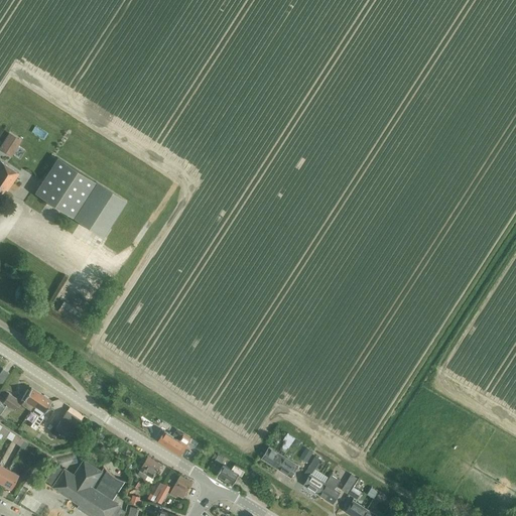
[(0,148),(12,156),(22,140),(9,133),(0,148)]
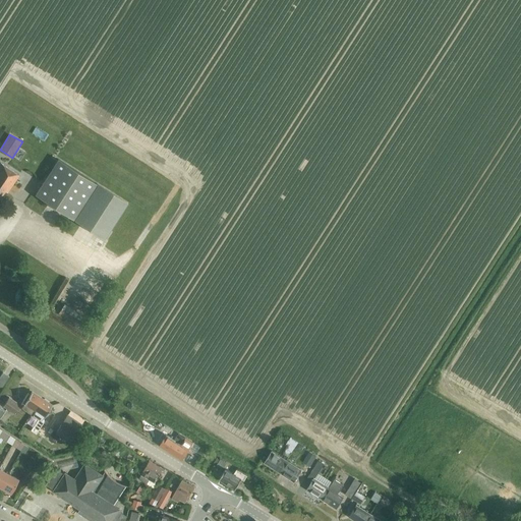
[(97,184),(58,159),(36,195),(74,220),(104,239),(128,203),(98,182),(97,184)]
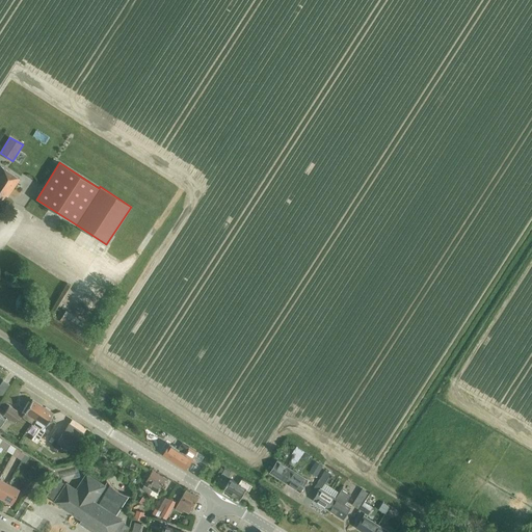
[(0,201),(3,203),(20,179),(1,167),(0,168),(0,201)]
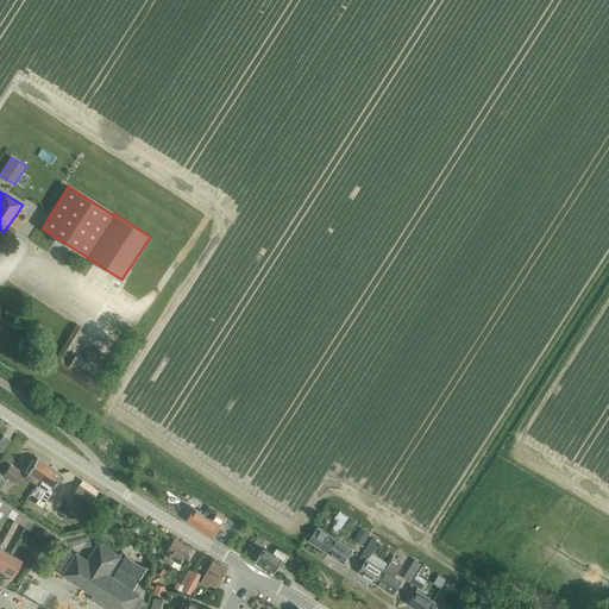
[(93,383),(100,371),(75,356),(68,368),(93,383)]
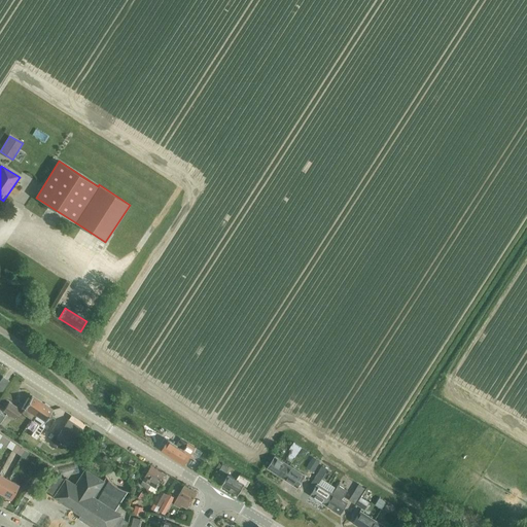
[(0,389),(2,391),(9,381),(3,377),(0,381),(0,389)]
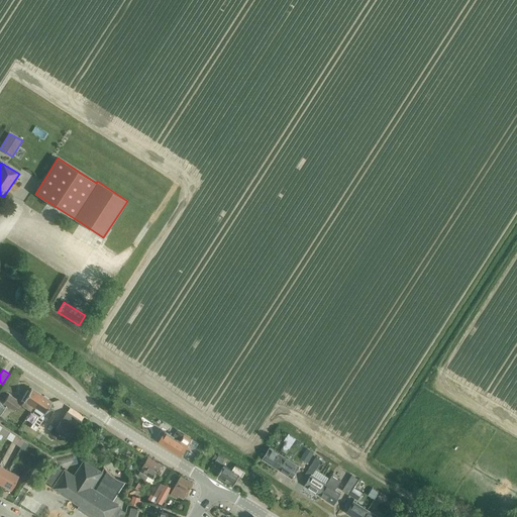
[(41,395),(32,389),(30,392),(27,390),(22,399),(20,401),(9,394),(3,404),(14,410),(18,403),(21,405),(22,404),(31,410),(41,395)]
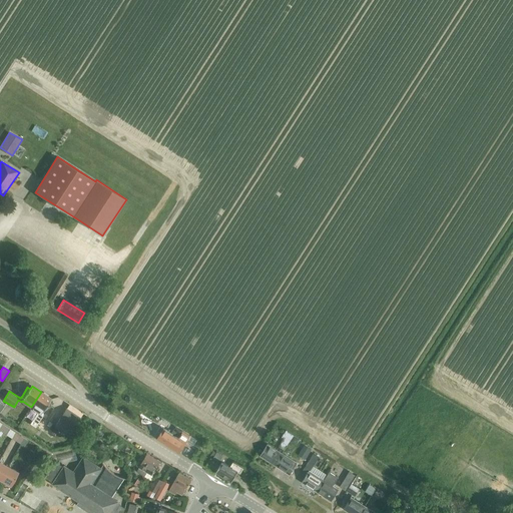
[(36,426),(43,415),(41,414),(46,407),(51,399),(41,392),(31,407),(39,412),(31,423),(36,426)]
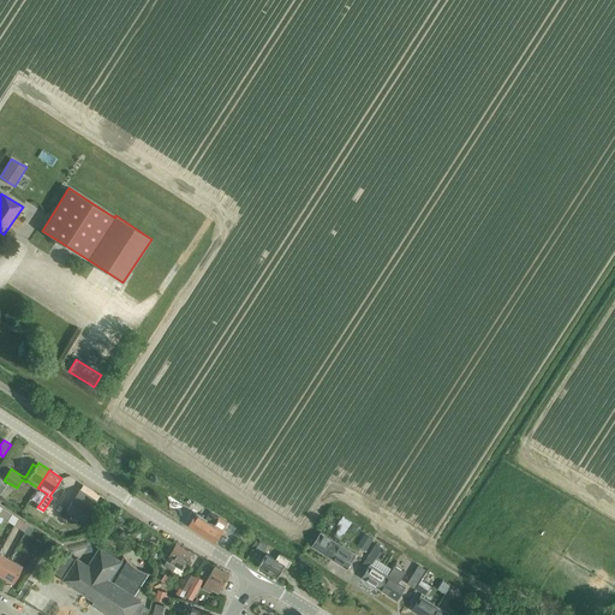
[(83,521),(96,501),(81,489),(66,511),(83,521)]
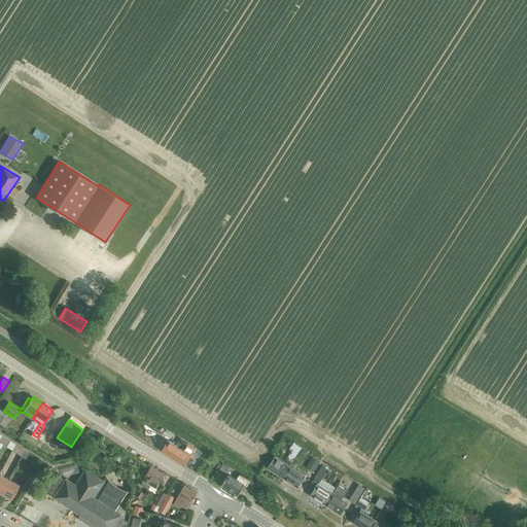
[(12,450),(15,444),(6,437),(2,444),(6,447),(6,446),(12,450)]
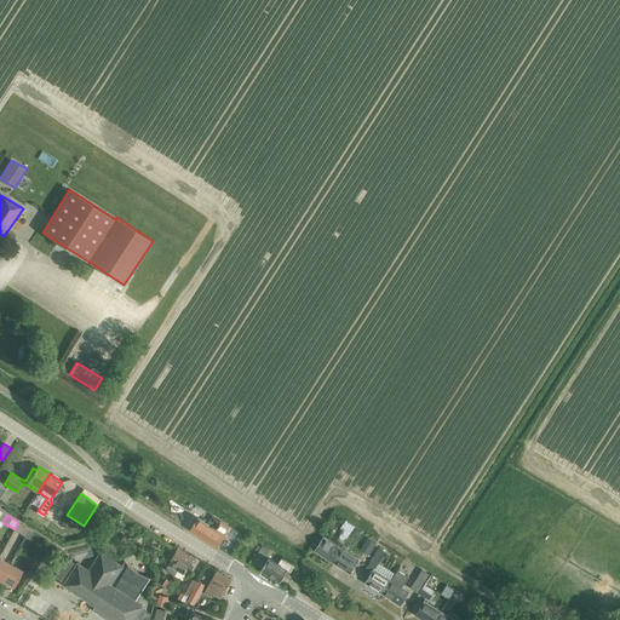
[(229,527),(212,516),(207,524),(196,517),(189,529),(216,546),(229,527)]
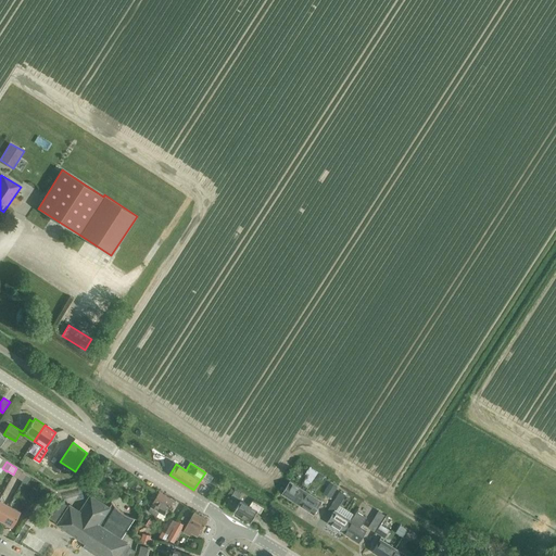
[(23,481),(26,475),(16,468),(13,475),(23,481)]
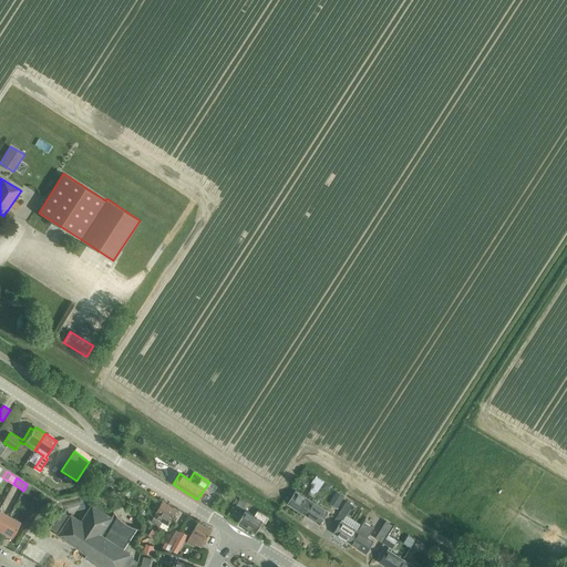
[(303,513),(311,501),(295,490),(287,503),(303,513)]
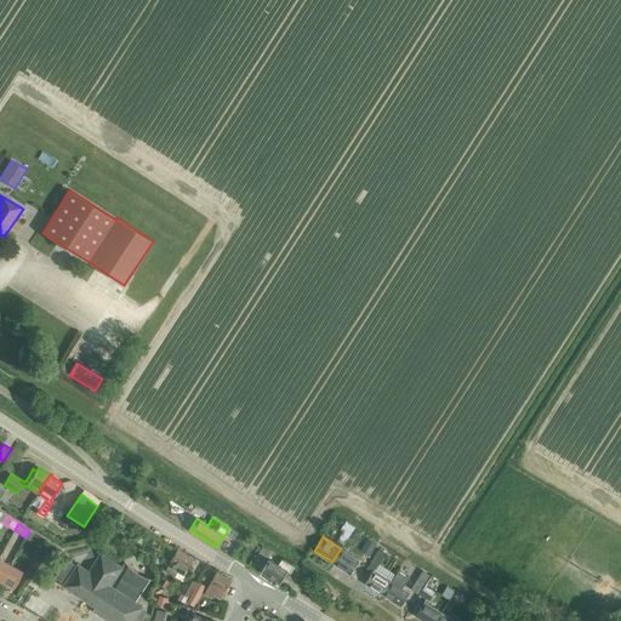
[(368,539),(360,551),(369,556),(376,543),(368,539)]
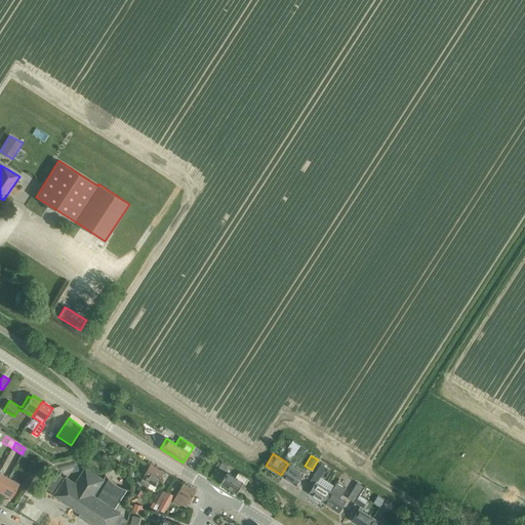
[(155,485),(163,471),(150,463),(142,478),(139,482),(148,487),(150,482),(155,485)]
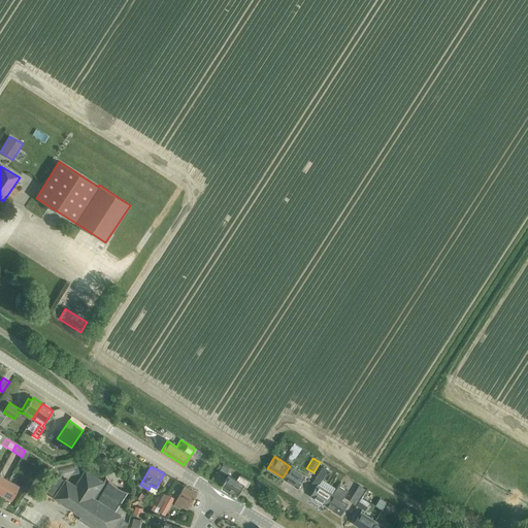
[(297,488),(305,475),(290,466),(283,477),(297,488)]
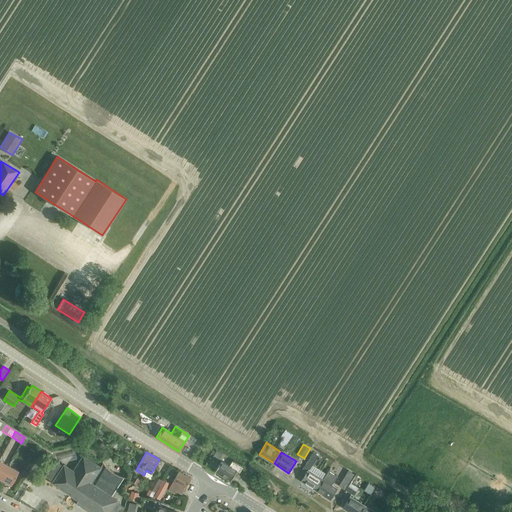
[(304,464),(309,467),(310,468),(317,455),(312,452),(304,464)]
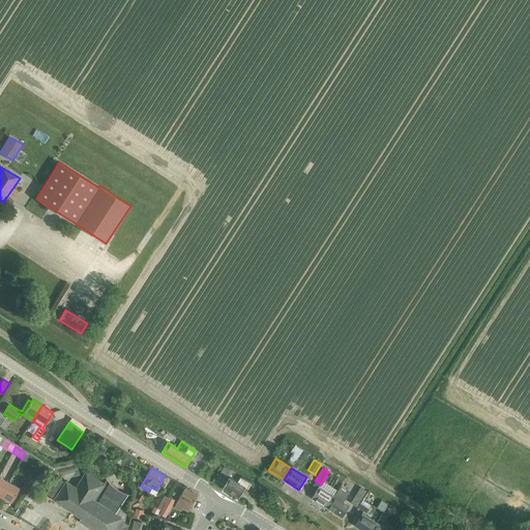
[(107,479),(104,483),(86,472),(76,488),(66,481),(65,481),(60,478),(58,476),(46,493),(49,496),(54,499),(82,517),(79,521),(93,529),(96,527),(100,529),(126,529),(128,525),(121,520),(122,517),(116,512),(127,494),(133,495),(133,494),(131,494),(128,493),(125,492),(122,491),(119,490),(116,488),(114,486),(111,483),(109,481),(108,479),(106,476),(106,477),(107,479)]
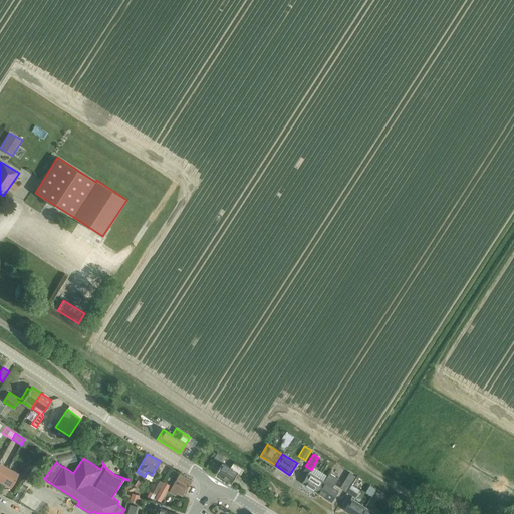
[(0,480),(1,481),(9,467),(0,462),(0,480)]
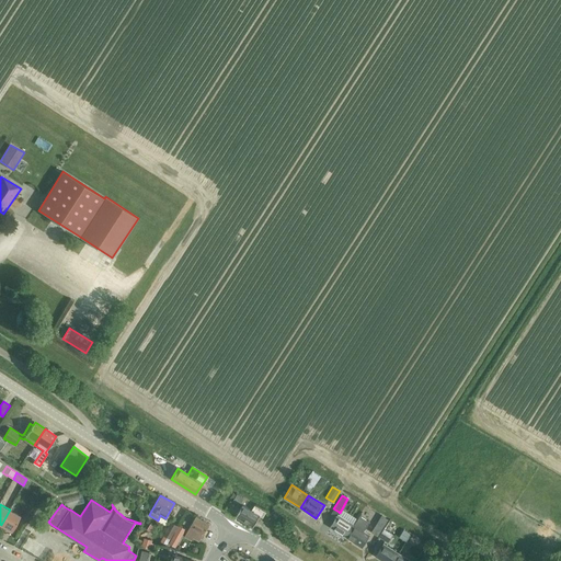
[(253,526),(253,525),(260,515),(242,504),(236,515),(253,526)]
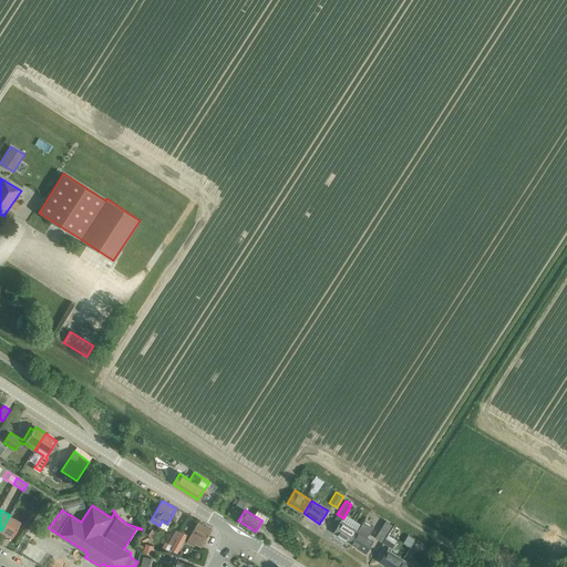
[(12,536),(20,522),(10,515),(1,531),(12,536)]
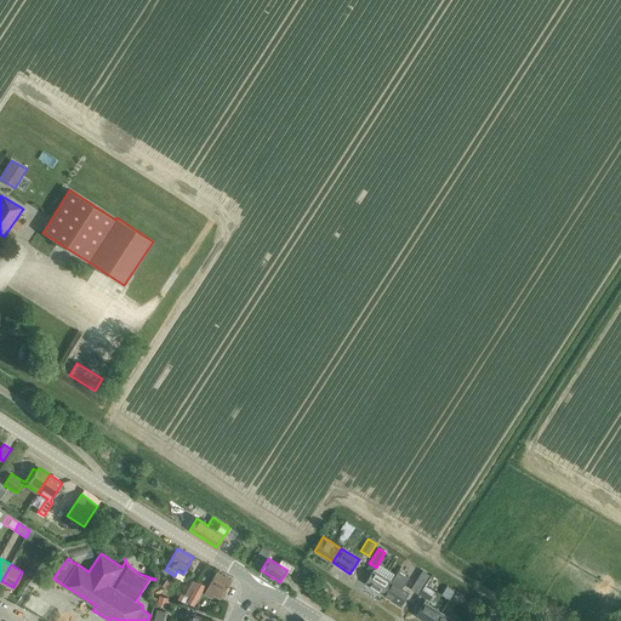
[(382,594),(392,580),(374,569),(364,582),(382,594)]
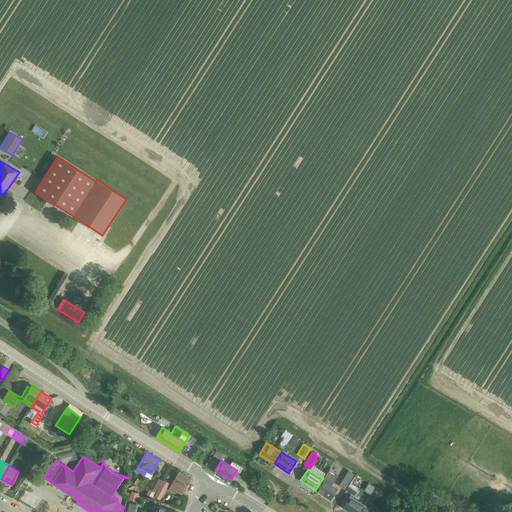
[(181,494),(191,478),(178,471),(173,480),(170,484),(177,488),(176,491),(181,494)]
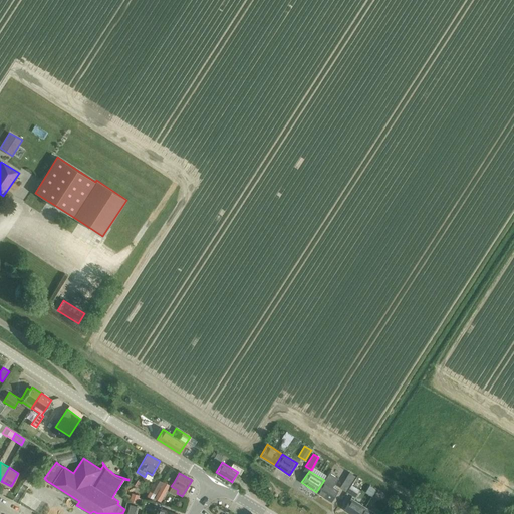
[(333,486),(338,478),(329,473),(324,481),(324,480),(316,492),(331,501),(336,493),(338,490),(333,486)]
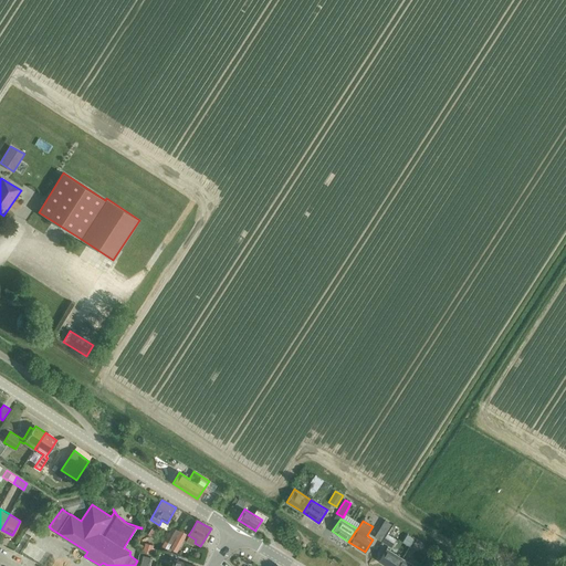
[(171,526),(164,538),(171,543),(179,531),(171,526)]
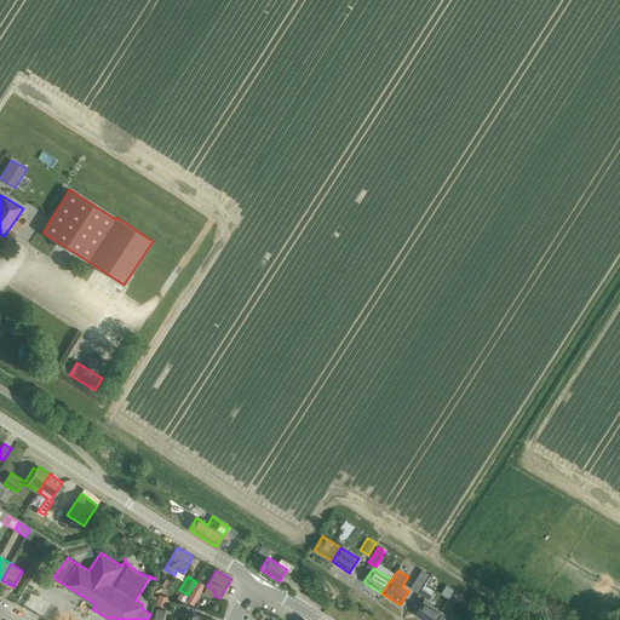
[(415,579),(409,587),(417,592),(423,583),(415,579)]
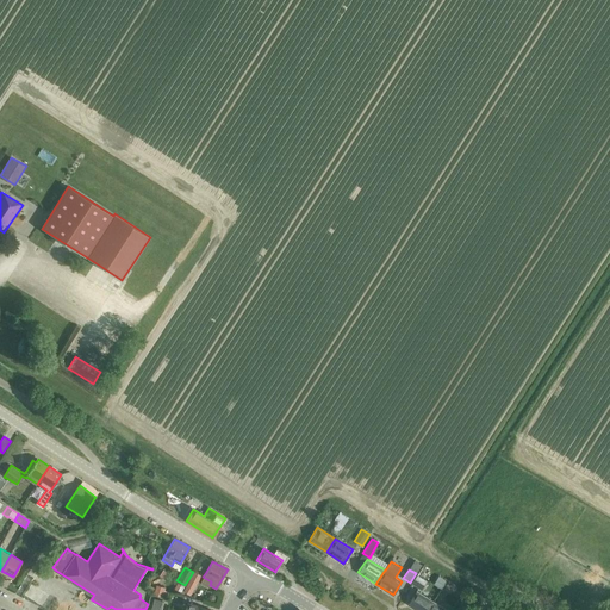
[(190,595),(201,576),(194,571),(182,591),(190,595)]
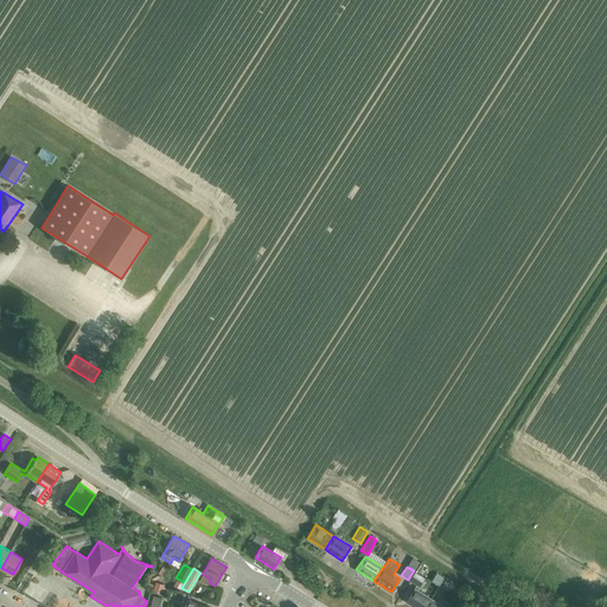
[(420,586),(425,579),(414,572),(409,580),(420,586)]
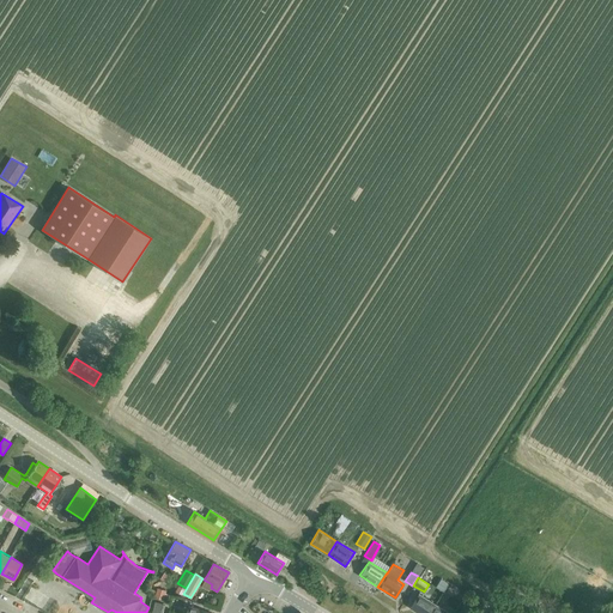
[(163,600),(165,590),(157,587),(155,596),(163,600)]
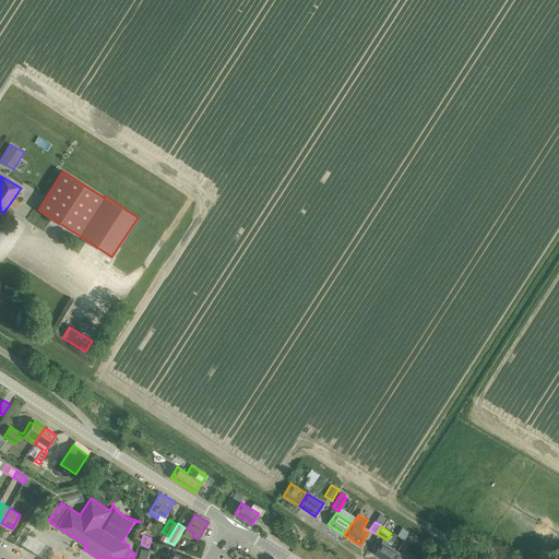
[(377,548),(373,554),(381,558),(392,558),(397,551),(381,540),(379,545),(377,548)]
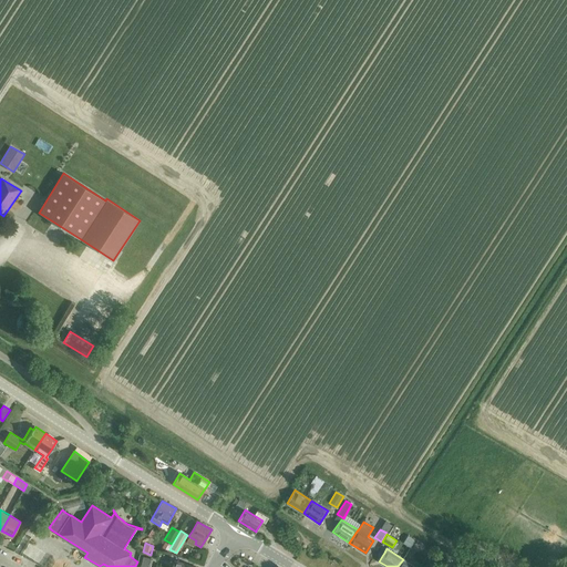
[(426,557),(421,565),(423,566),(426,566),(435,556),(432,553),(429,558),(426,557)]
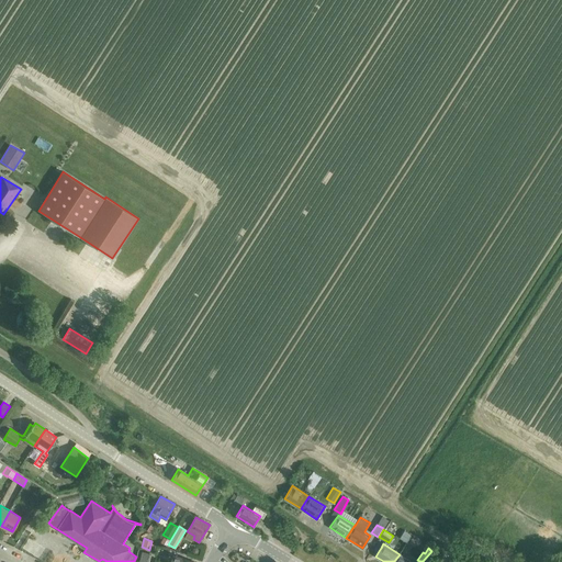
[(146,561),(149,553),(142,551),(138,561),(137,561),(136,561),(135,561),(146,561)]
